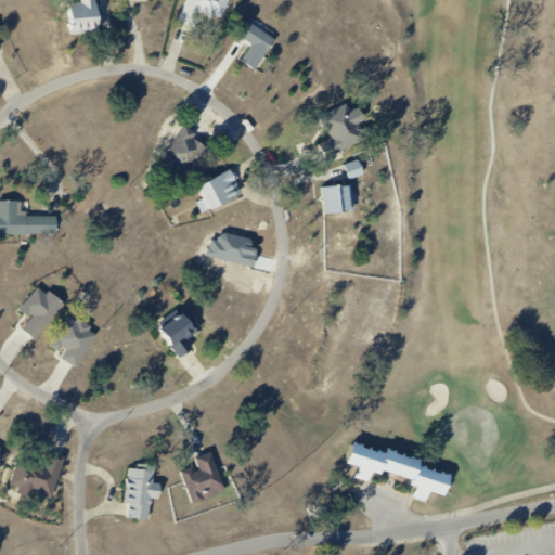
[(68,4),(71,35),(99,33),(97,0),(79,0),(80,3),(68,4)]
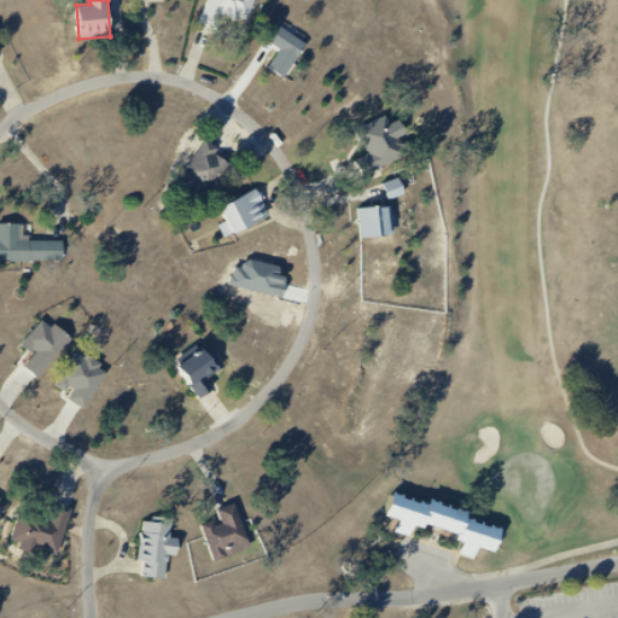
[(248,23),(254,0),(209,0),(202,24),(216,29),(221,15),(248,23)]
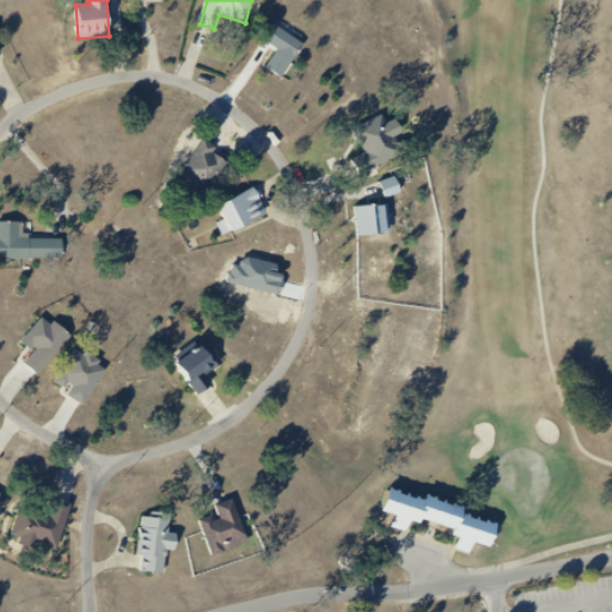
[(265,67),(281,78),(304,44),(274,24),(263,40),(277,49),(265,67)]
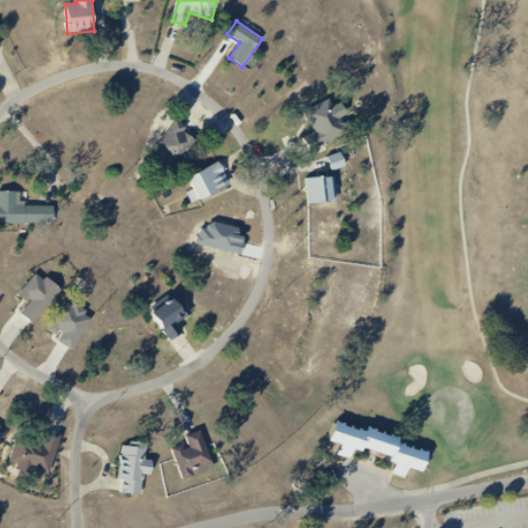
[(307,110),(318,131),(308,135),(314,149),(354,129),(338,95),(307,110)]
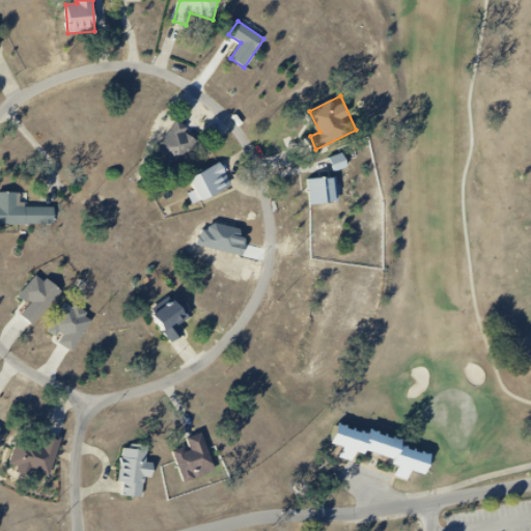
[(196,139),(185,133),(188,128),(173,120),(157,154),(183,167),(196,139)]
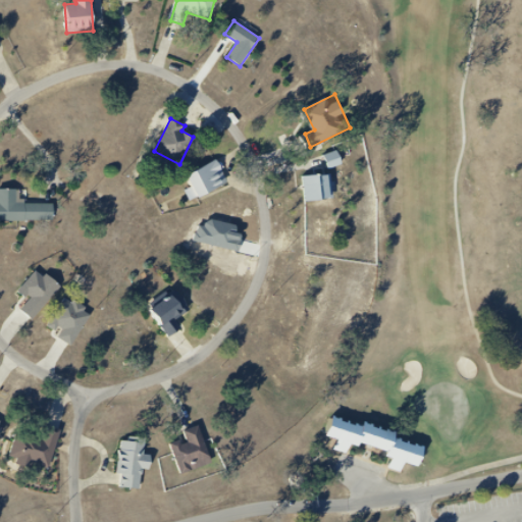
[(324,156),(327,168),(342,164),(337,151),(324,156)]
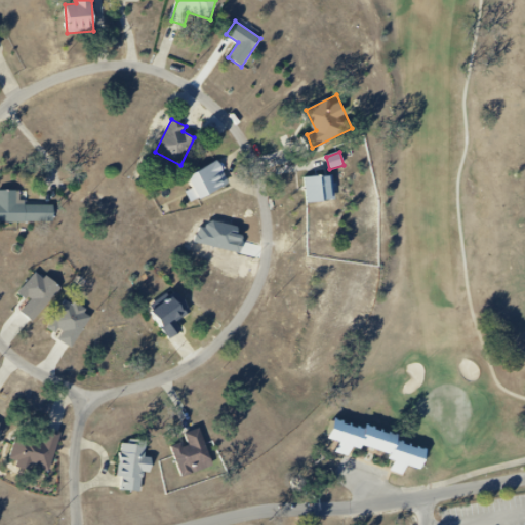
[(188,176),(199,198),(229,183),(217,161),(188,176)]
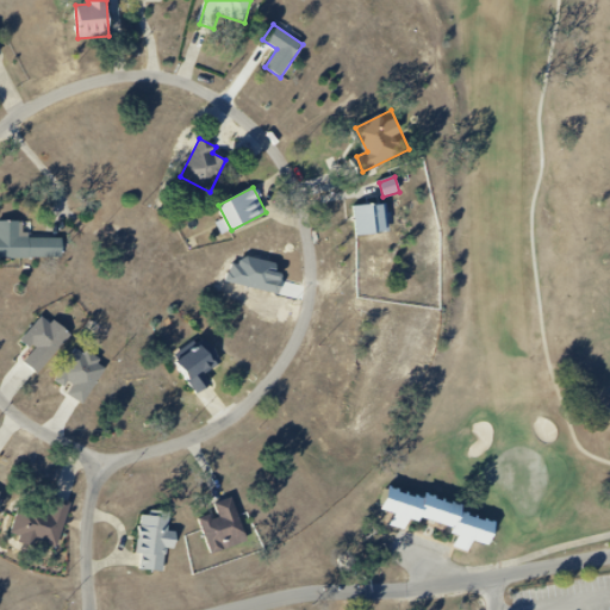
[(355,205),(356,234),(386,232),(385,204),(355,205)]
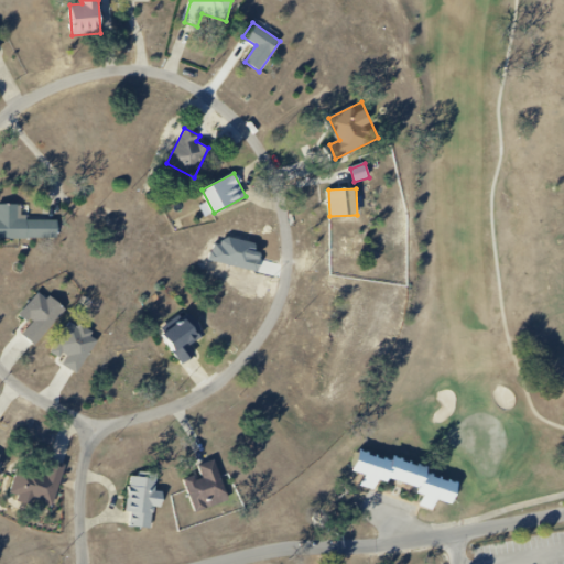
[(0,237),(56,237),(56,205),(0,205),(0,237)]
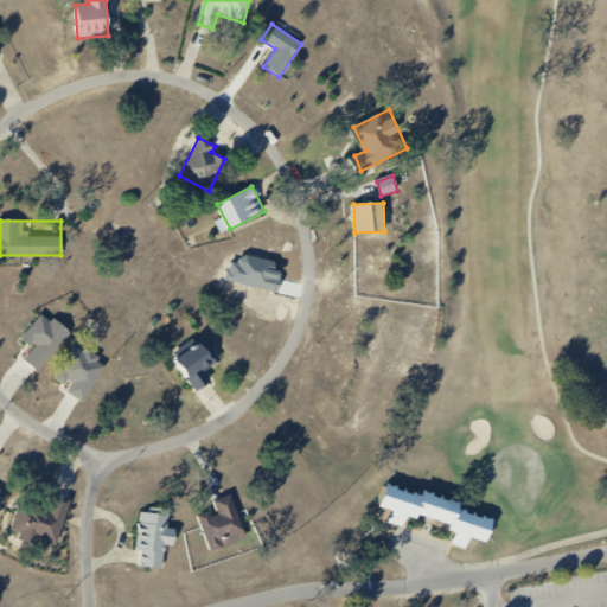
[(32,349),(24,359),(39,371),(69,333),(43,312),(20,340),(32,349)]
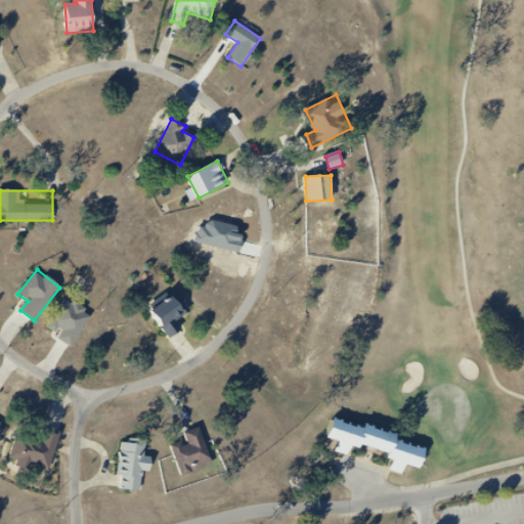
[(182,332),(176,318),(188,313),(179,290),(149,302),(166,339),(182,332)]
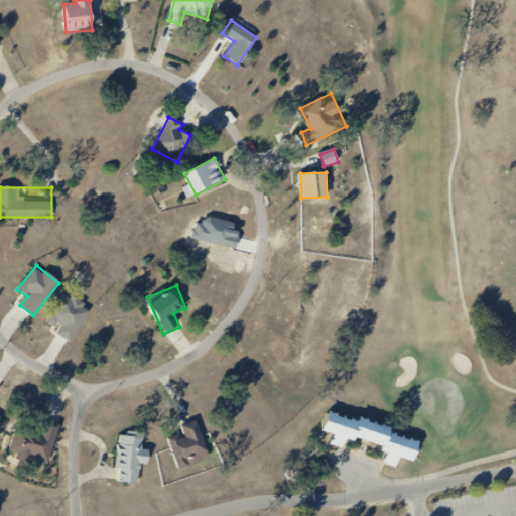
[(57,330),(55,332),(70,342),(91,309),(66,292),(45,321),(57,330)]
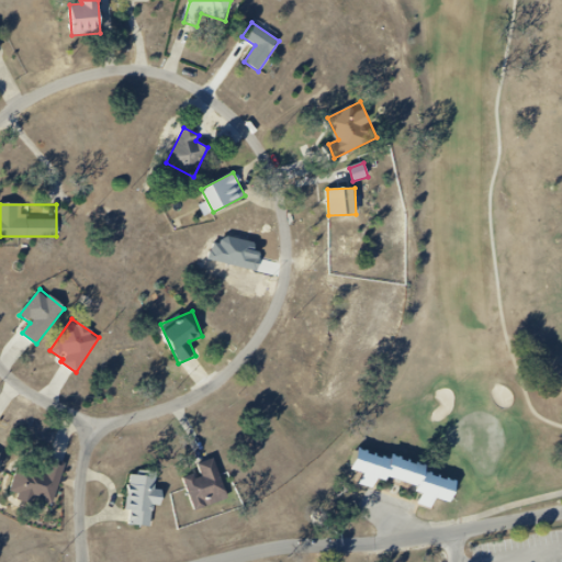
[(360,481),(373,486),(378,476),(386,480),(388,476),(414,484),(413,489),(420,492),(417,501),(430,505),(434,497),(449,503),(456,481),(424,471),(426,464),(392,453),(390,460),(355,448),(349,465),(364,470),(360,481)]
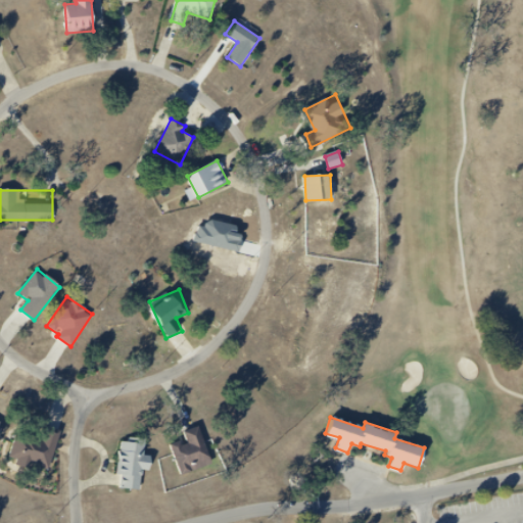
[(16,432),(8,461),(33,468),(34,465),(50,470),(61,431),(45,427),(41,439),(16,432)]
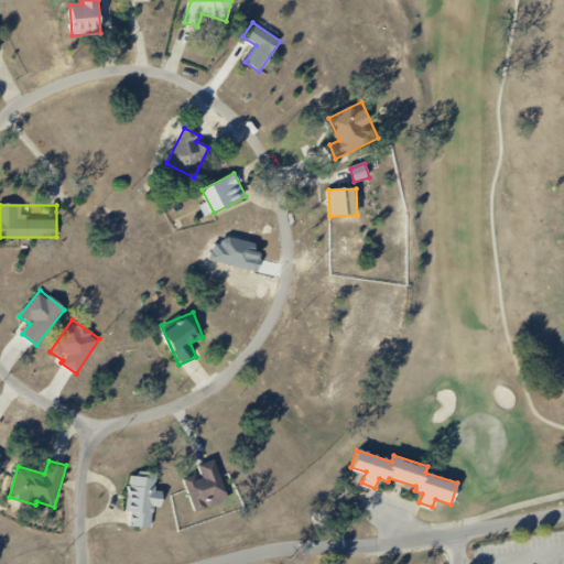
[(198,466),(201,474),(184,478),(194,512),(228,502),(216,461),(198,466)]
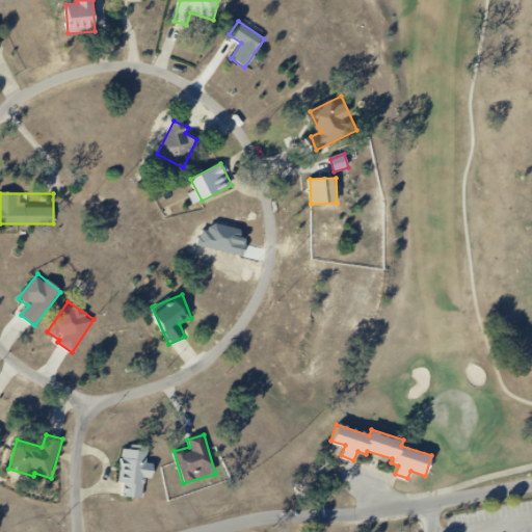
[(120,496),(142,499),(144,478),(152,479),(154,464),(145,463),(148,449),(126,446),(120,496)]
